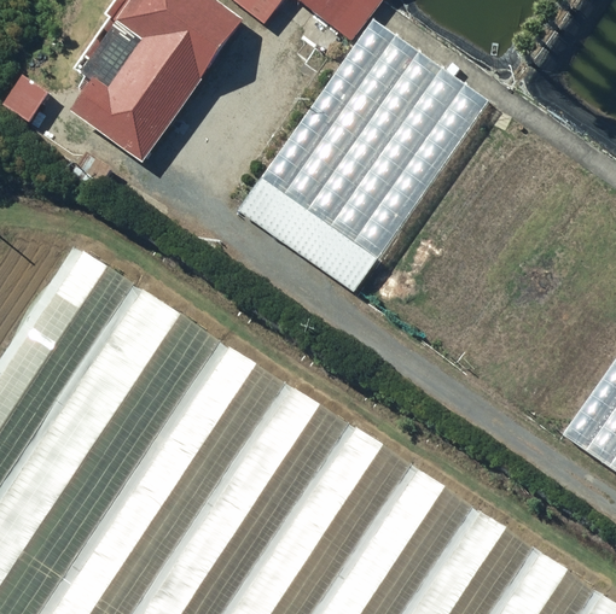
[(77,110),(146,159),(249,18),(222,0),(139,0),(87,72),(99,81),(77,110)]
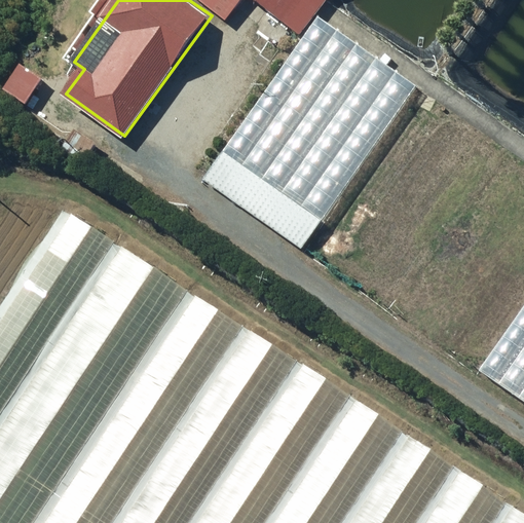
[(200,0),(223,19),(237,0),(257,0),(293,29),(316,0),(200,0)]
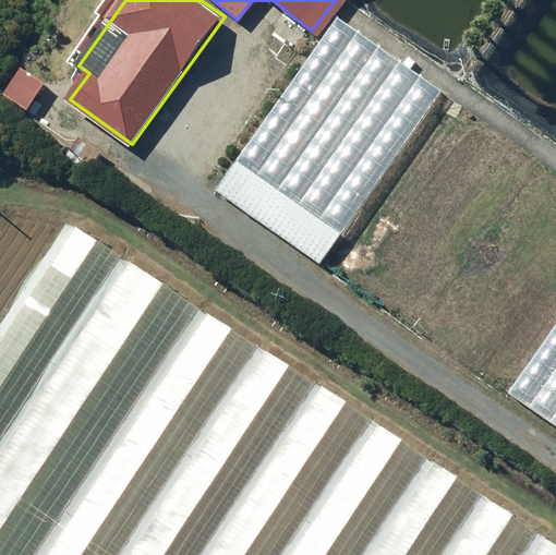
[(338,15),(237,156),(214,188),(316,262),(440,89),(338,15)]
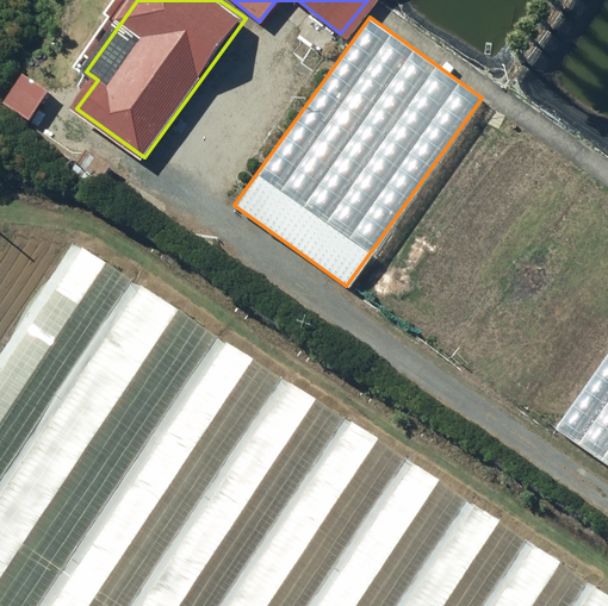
[(0,605),(607,605),(607,600),(76,243),(0,355),(0,605)]
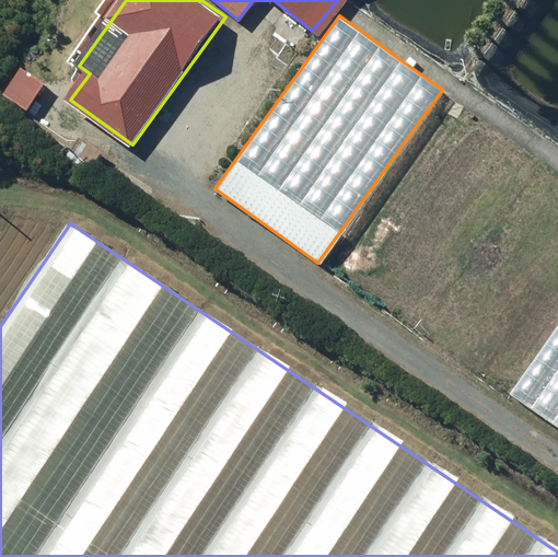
[(557,323),(509,392),(557,427),(557,323)]
